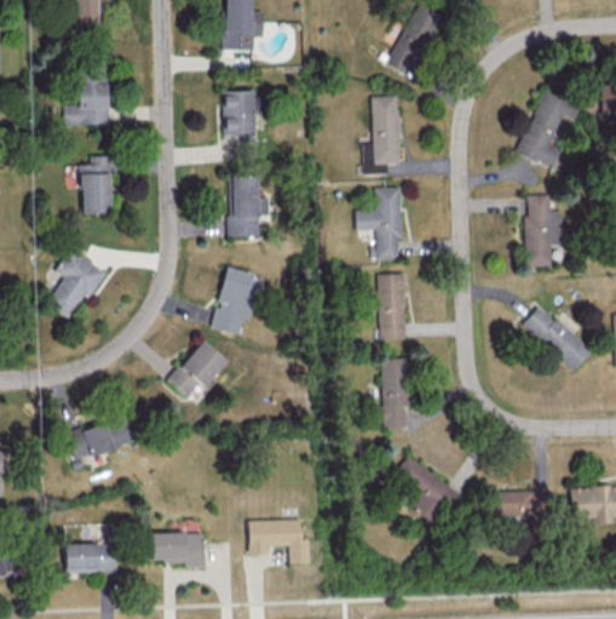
[(99,0),(75,0),(78,30),(102,30),(99,0)]
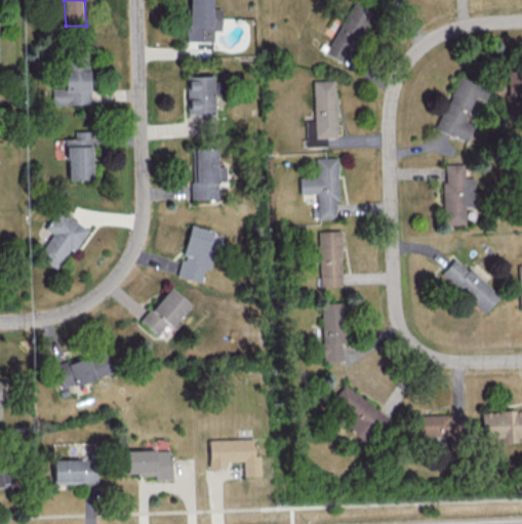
[(213,9),(213,0),(191,0),(190,41),(215,42),(215,31),(224,31),(224,9),(213,9)]
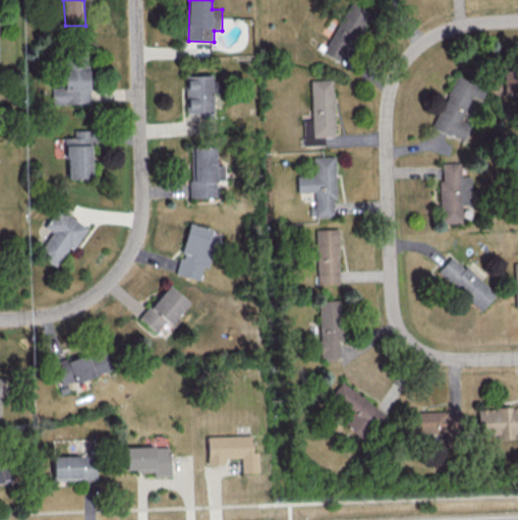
[(372,12),(352,2),(327,54),(346,64),(372,12)]
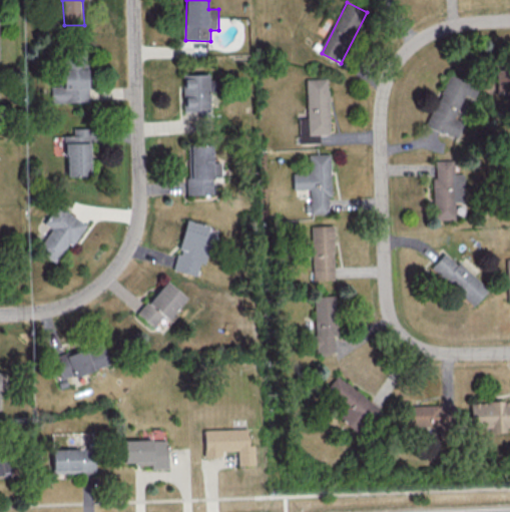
[(90,103),(90,53),(74,53),(74,62),(65,62),(66,87),(53,87),(53,103),(90,103)]
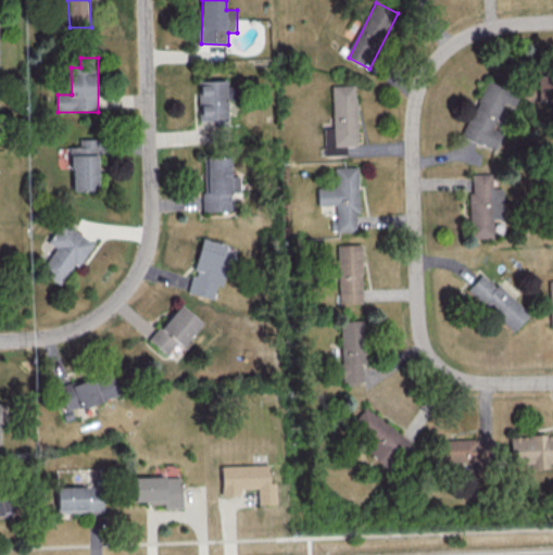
[(552,76),(540,77),(541,102),(552,101),(552,76)]
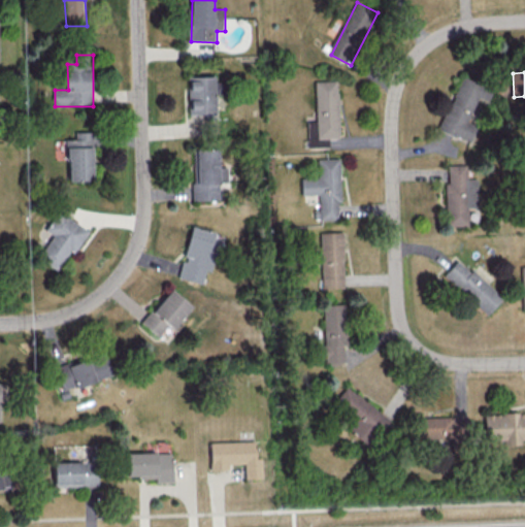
[(217,76),(192,76),(192,114),(217,114),(217,76)]
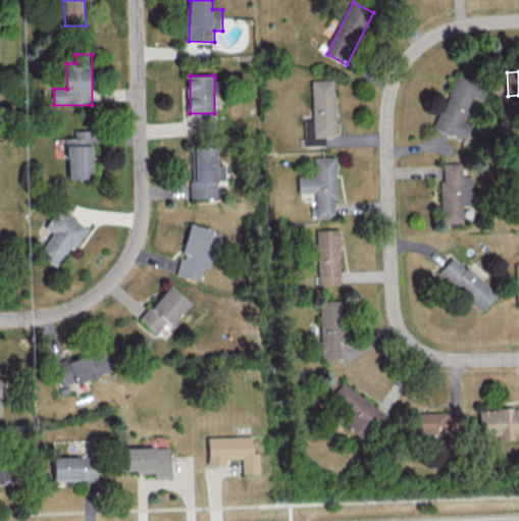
[(336,81),(314,81),(315,120),(307,120),(308,147),(328,146),(328,138),(338,138),(336,81)]
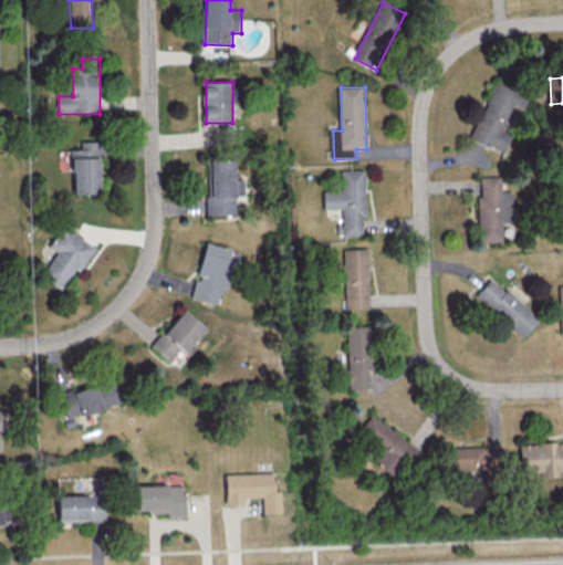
[(76,195),(102,194),(101,143),(86,143),(86,149),(74,150),(76,195)]
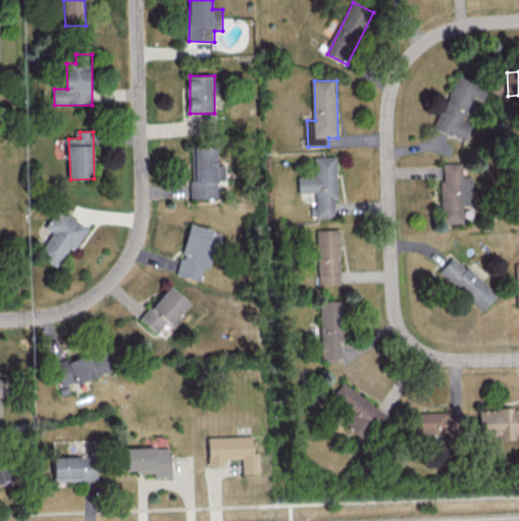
[(193,199),(219,199),(217,148),(196,149),(197,183),(192,183),(193,199)]
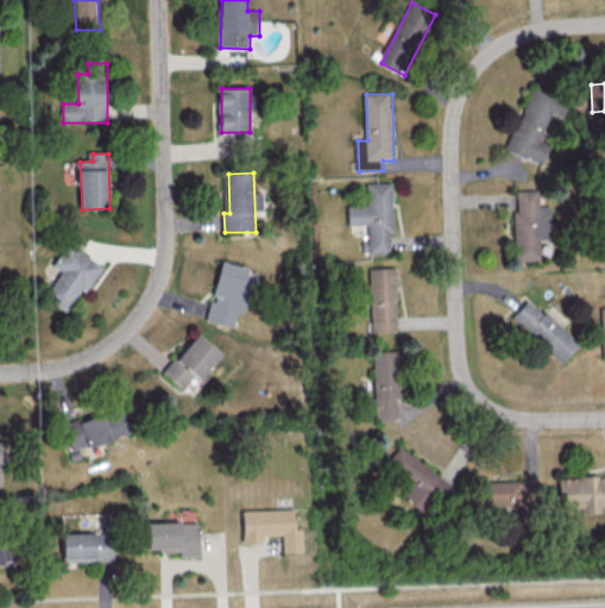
[(352,226),(371,225),(371,254),(392,254),(392,234),(396,234),(395,183),(370,185),(370,206),(351,206),(352,226)]
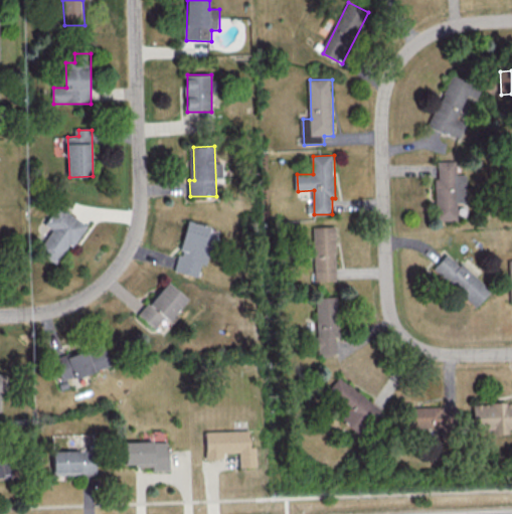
[(469,175),(457,175),(457,161),(438,162),(439,221),(460,220),(460,204),(470,204),(469,175)]
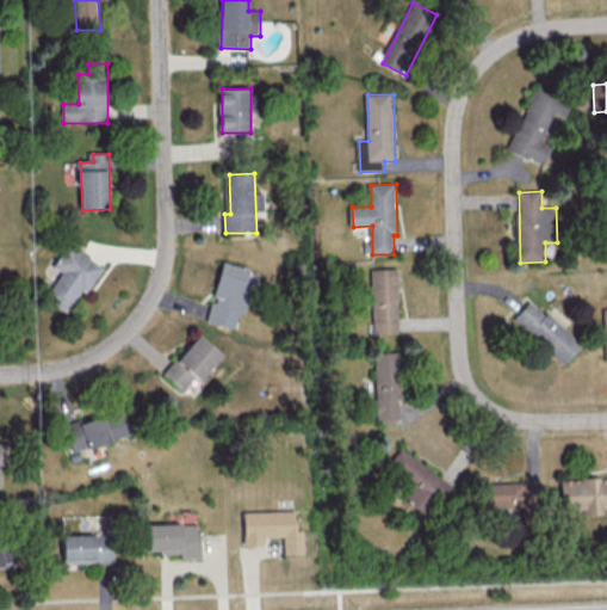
[(103,269),(69,245),(55,266),(64,272),(47,297),(70,314),(103,269)]
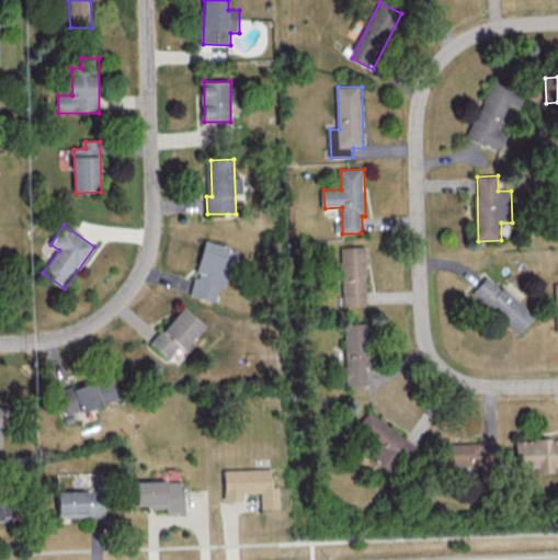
[(191,296),(217,301),(220,288),(226,289),(235,248),(206,241),(197,278),(195,278),(191,296)]
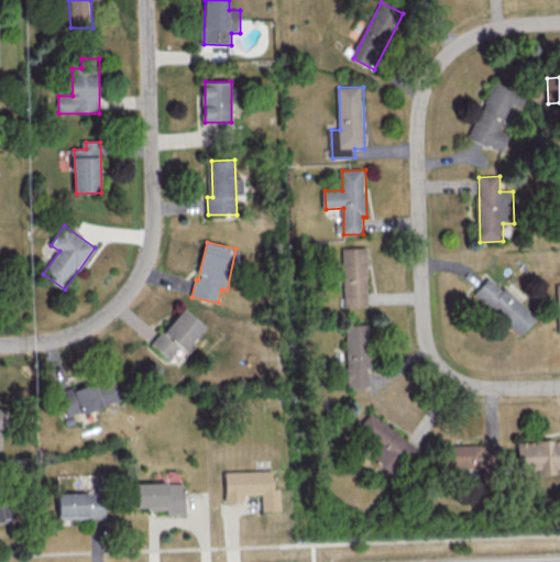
[(369,249),(344,249),(347,308),(370,307),(369,249)]
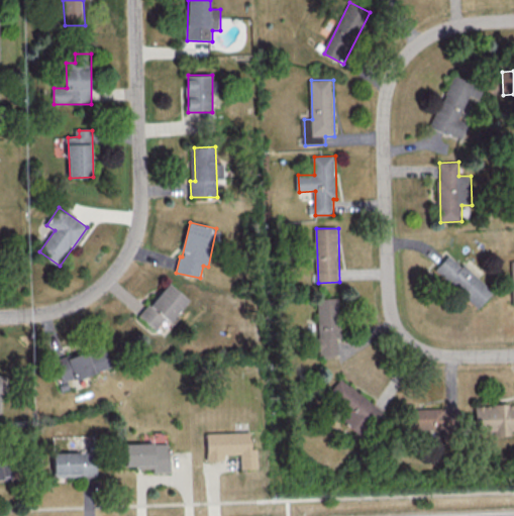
[(436,270),(479,308),(494,292),(451,253),(436,270)]
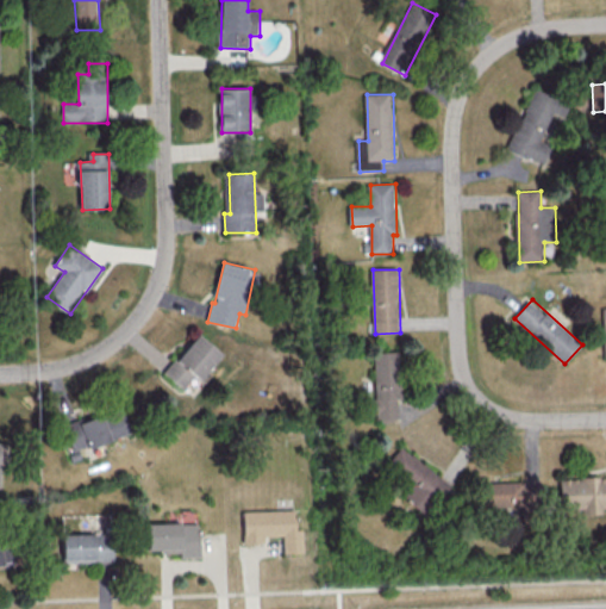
[(223,354),(199,334),(166,374),(186,390),(197,377),(201,380),(223,354)]
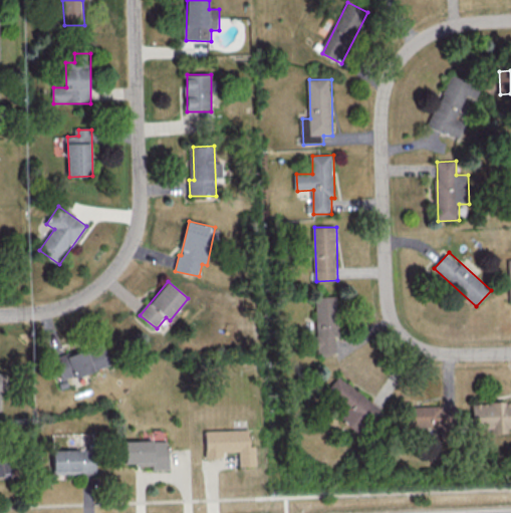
[(317,297),(318,335),(316,336),(316,355),(336,355),(336,338),(340,338),(339,296),(317,297)]
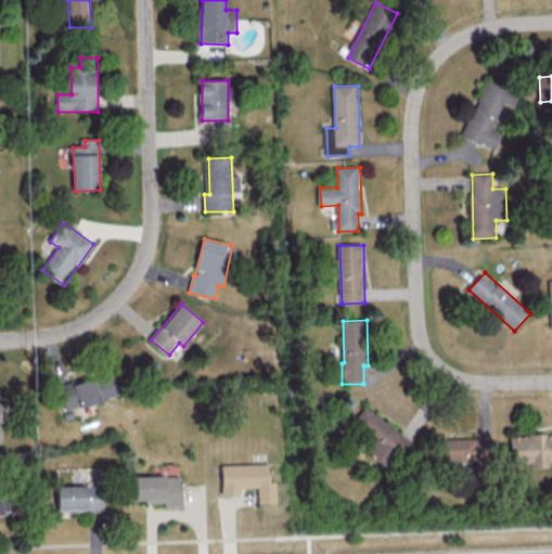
[(123,394),(114,370),(61,388),(69,413),(123,394)]
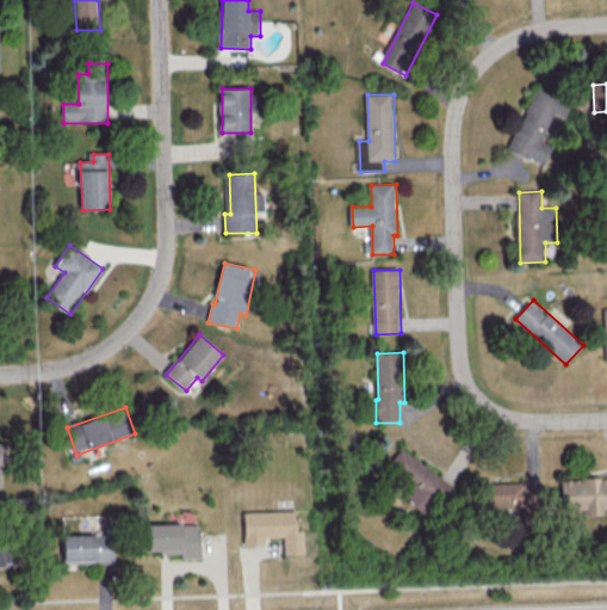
[(401,494),(427,516),(452,487),(404,447),(386,469),(408,486),(401,494)]
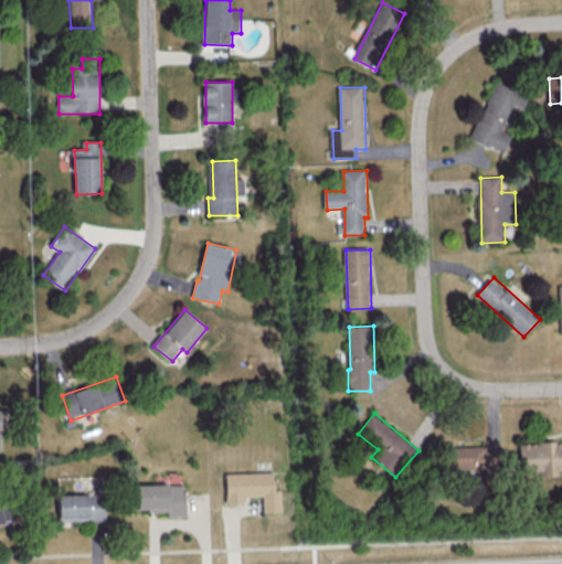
[(561,443),(520,444),(521,472),(541,471),(541,477),(561,476),(561,443)]
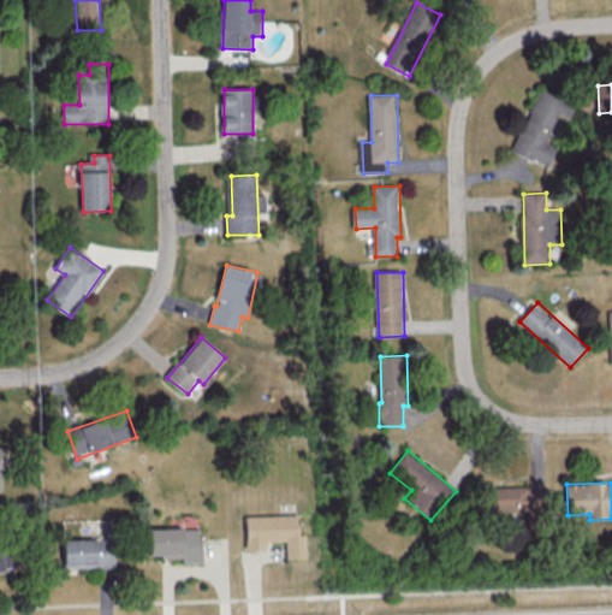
[(539,488),(492,489),(493,514),(540,513),(539,488)]
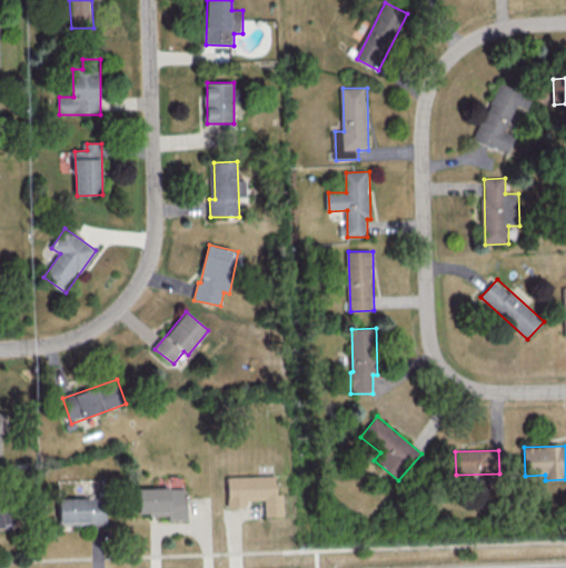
[(229,478),(229,506),(248,506),(248,500),(265,500),(266,517),(285,517),(284,495),(278,495),(277,477),(229,478)]
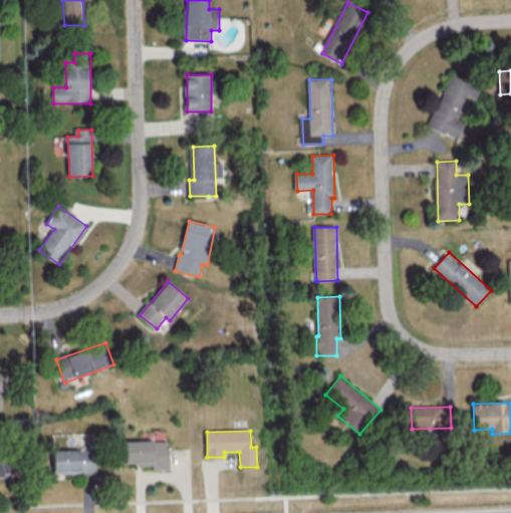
[(170,441),(126,442),(126,466),(154,465),(154,471),(170,470),(170,441)]
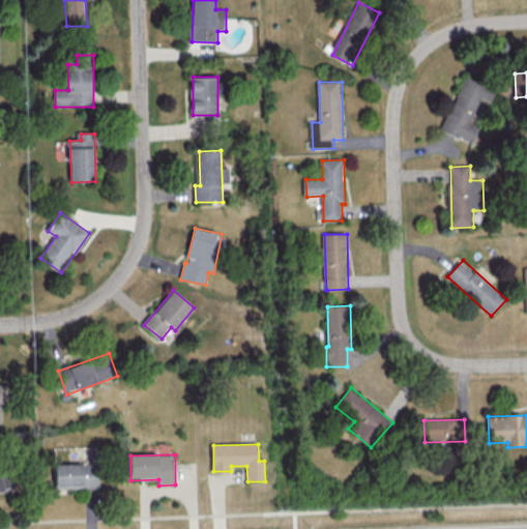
[(101,489),(100,464),(56,465),(57,489),(101,489)]
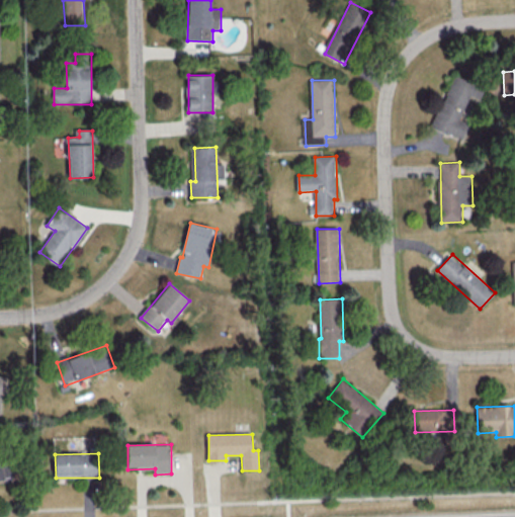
[(0,481),(14,479),(13,466),(7,467),(5,455),(0,456),(0,481)]
